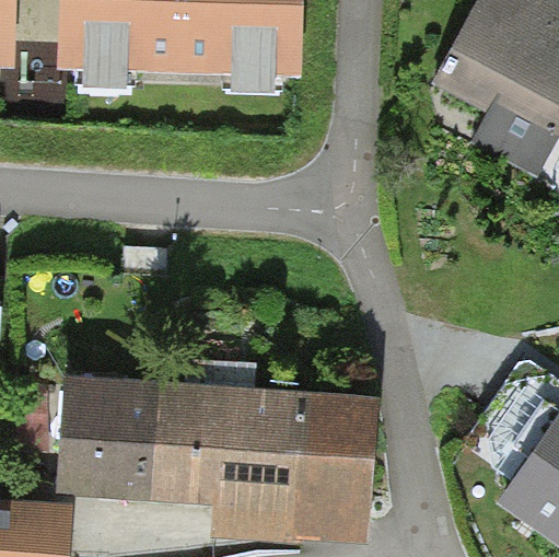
[(0,68),(14,69),(15,37),(16,0),(0,0),(0,68)]
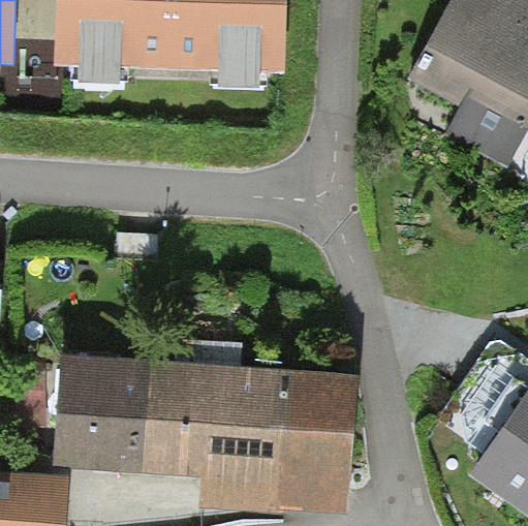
[(16,0),(14,35),(55,36),(56,0),(16,0)]
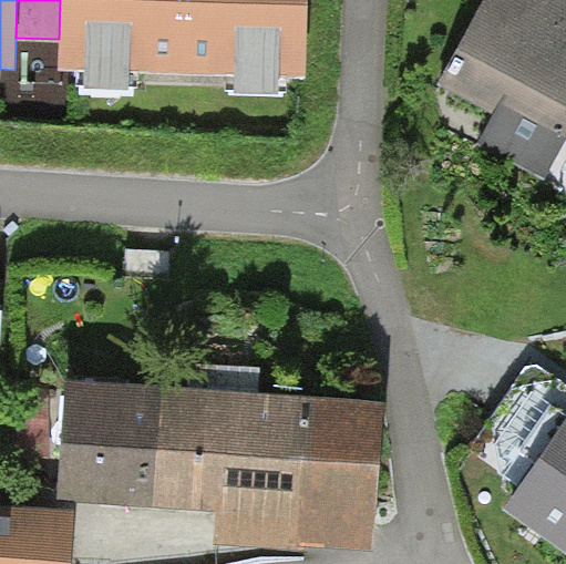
[(60,0),(59,39),(58,72),(306,79),(308,0),(60,0)]
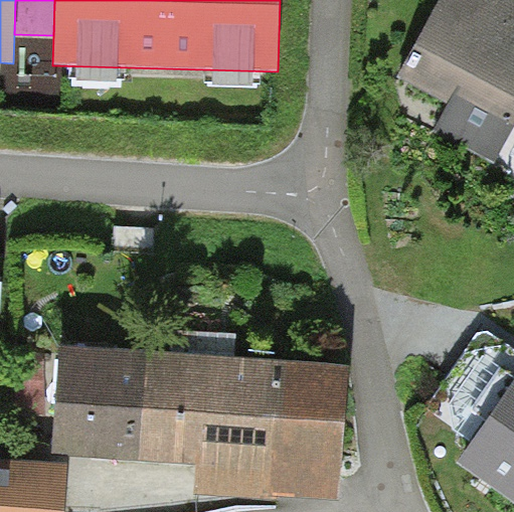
[(437,0),(398,72),(450,100),(433,131),(493,163),(513,125),(513,0),(437,0)]
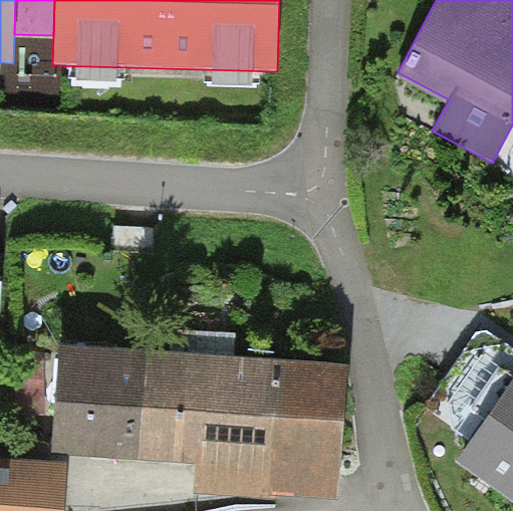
[(60,346),(51,453),(137,459),(145,352),(60,346)]
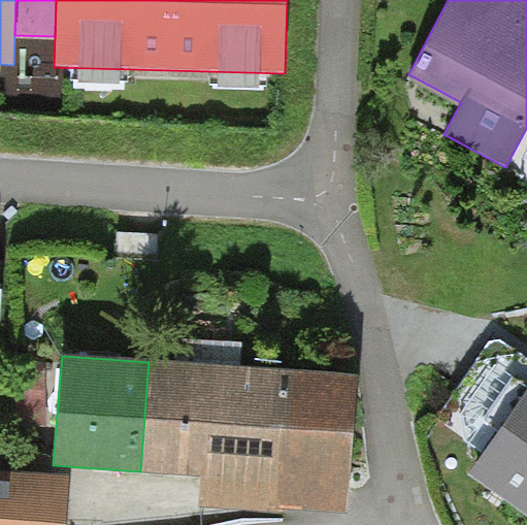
[(287,372),(149,362),(140,471),(201,476),(198,507),(276,513),(277,506),(287,372)]
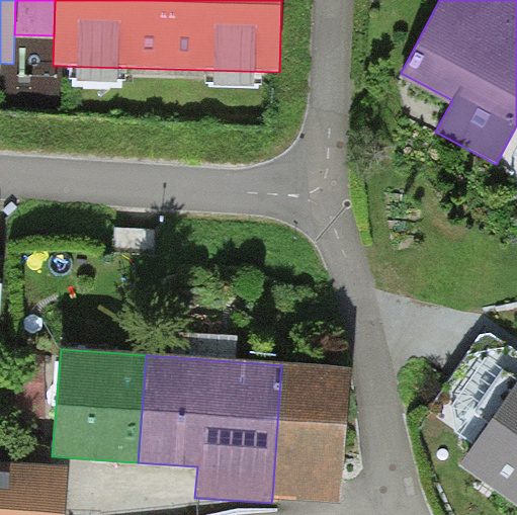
[(349,370),(281,365),(272,497),(340,502),(349,370)]
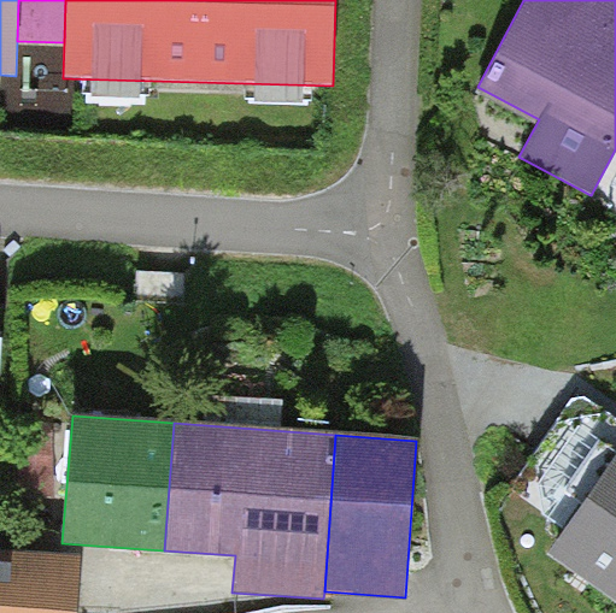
[(615,453),(546,554),(615,602),(615,453)]
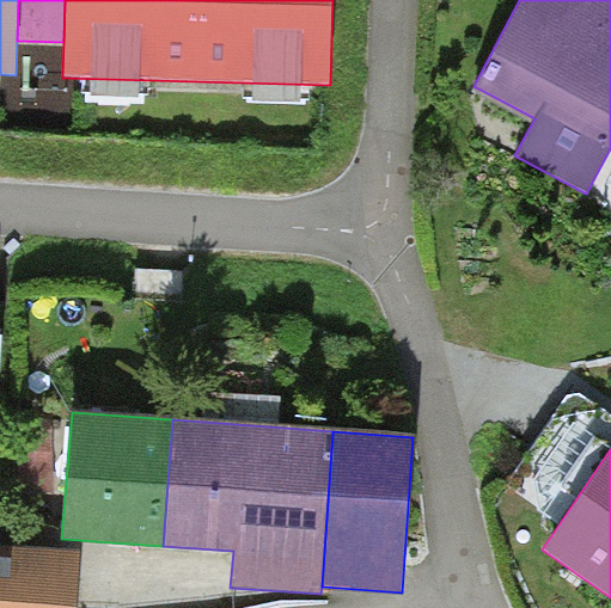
[(74,607),(78,552),(0,547),(0,607),(74,607)]
